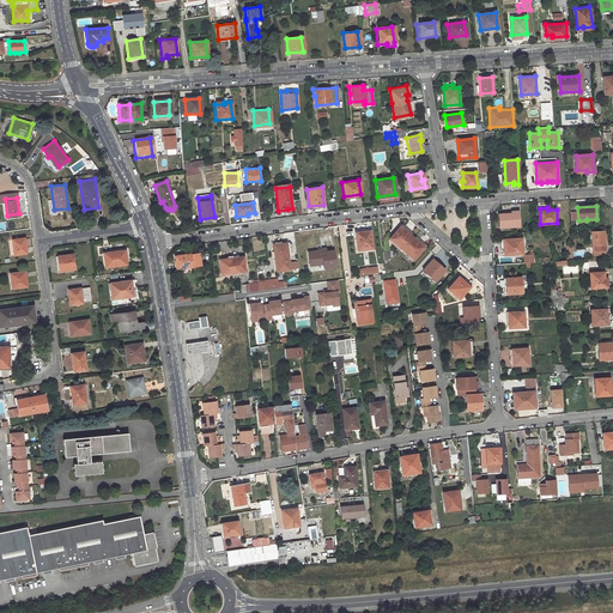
[(521,226),(520,213),(515,213),(515,211),(508,212),(499,212),(501,228),(521,226)]
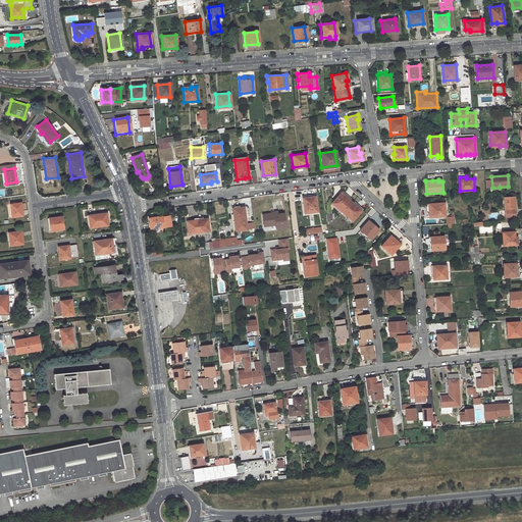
[(341,192),(331,202),(342,211),(351,201),(341,192)]
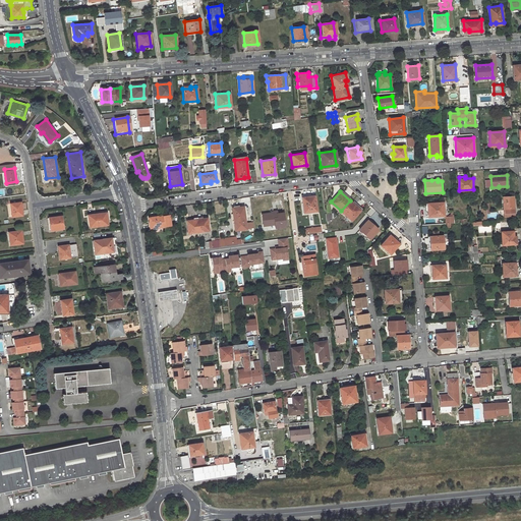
[(316,211),(314,195),(309,195),(309,197),(301,198),(303,212),(316,211)]
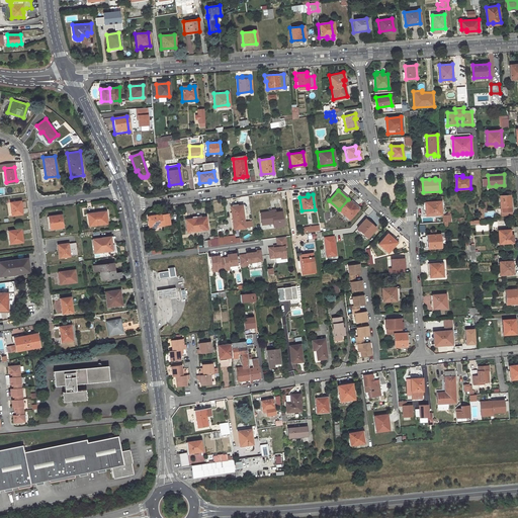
[(511,194),(501,195),(502,211),(512,210),(511,194)]
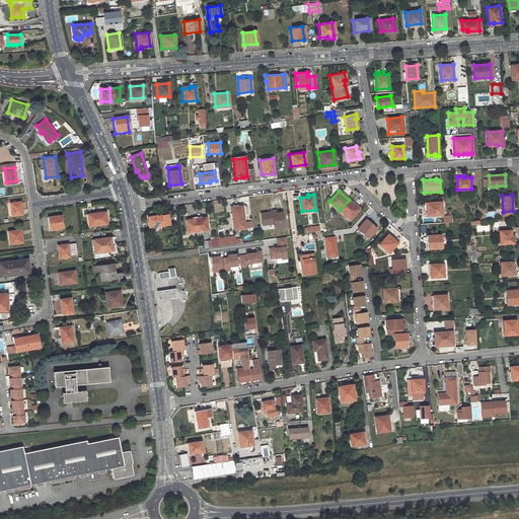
[(23,213),(21,200),(10,201),(12,214),(23,213)]
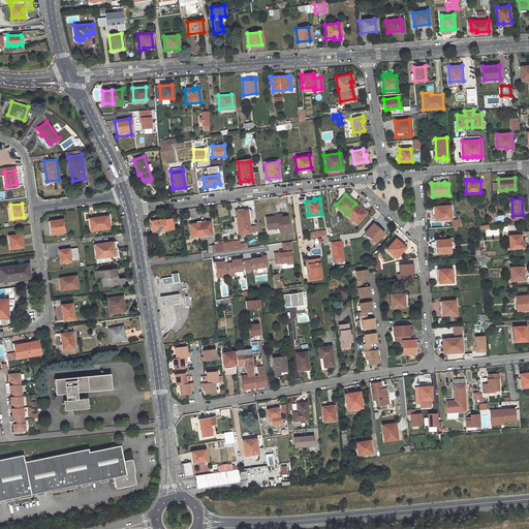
[(356,223),(366,213),(355,204),(346,214),(356,223)]
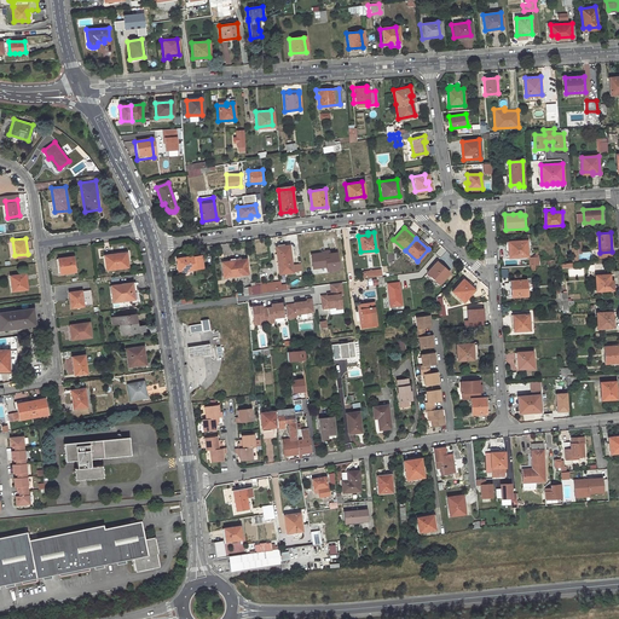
[(509,258),(528,255),(527,241),(509,242),(510,248),(507,249),(507,252),(509,252),(509,258)]
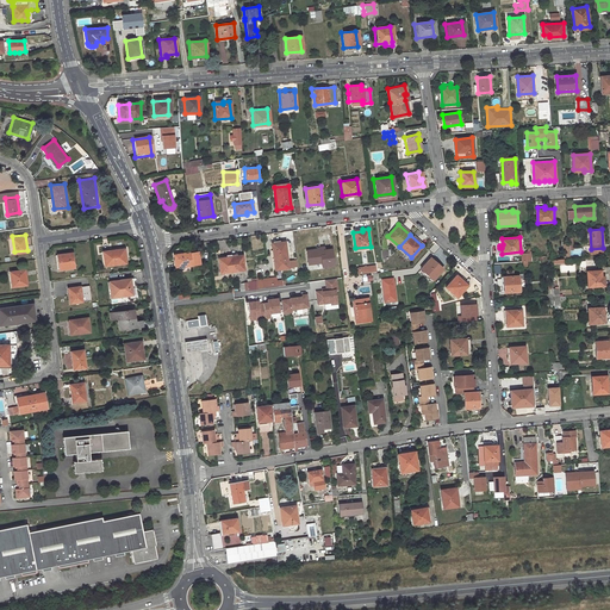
[(285,242),(272,244),(275,271),(288,268),(285,242)]
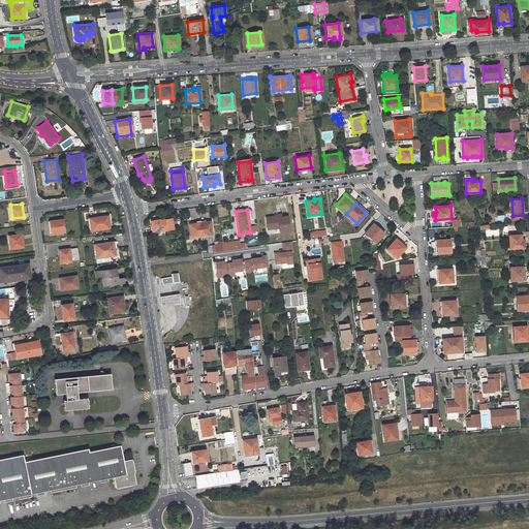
[(110,227),(107,216),(90,218),(91,229),(110,227)]
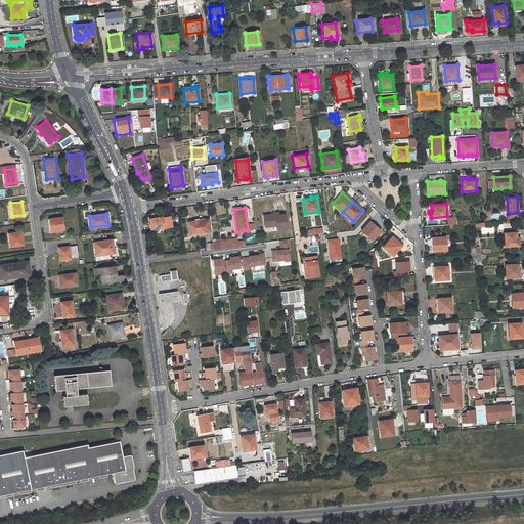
[(270,224),(275,224),(276,225),(276,228),(287,227),(285,214),(278,215),(272,216),(272,214),(263,215),(264,223),(270,222),(270,224)]
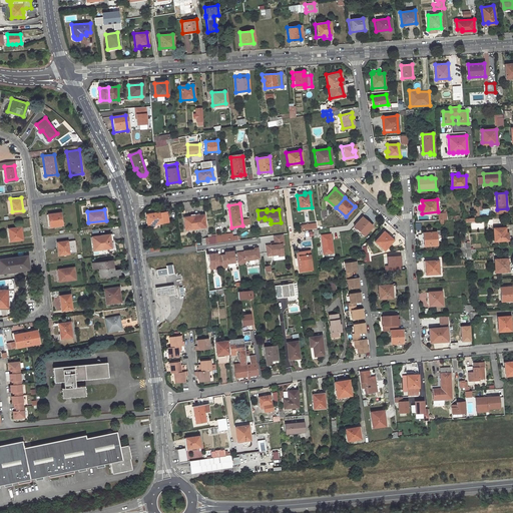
[(62,224),(61,211),(48,213),(50,225),(62,224)]
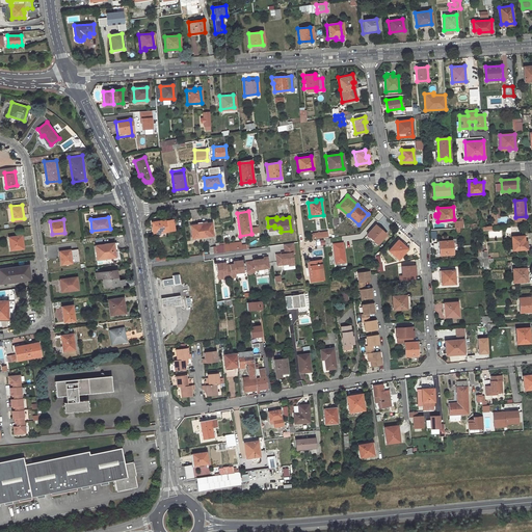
[(152,234),(167,232),(175,231),(174,219),(159,220),(159,221),(151,222),(152,234)]
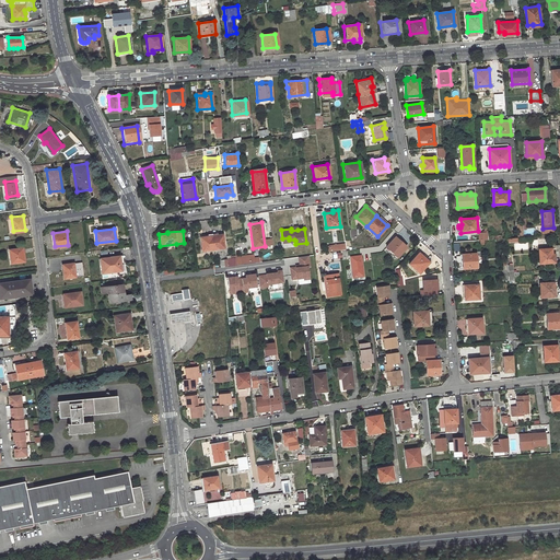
[(224,249),(222,235),(201,238),(203,252),(224,249)]
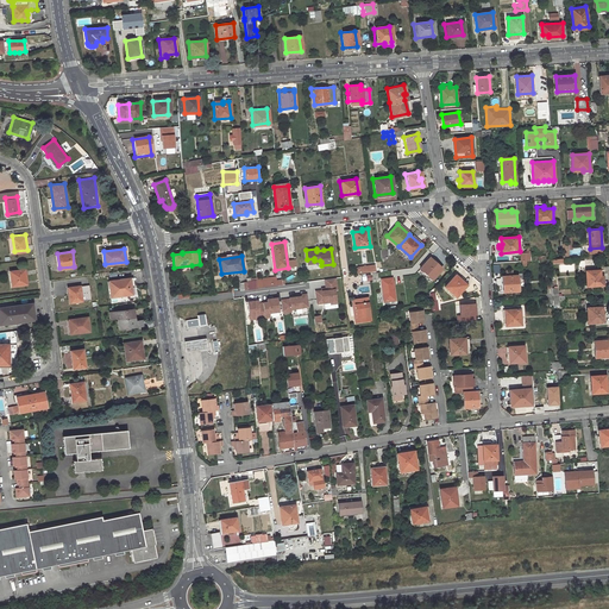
[(440,268),(428,257),(419,268),(432,278),(440,268)]
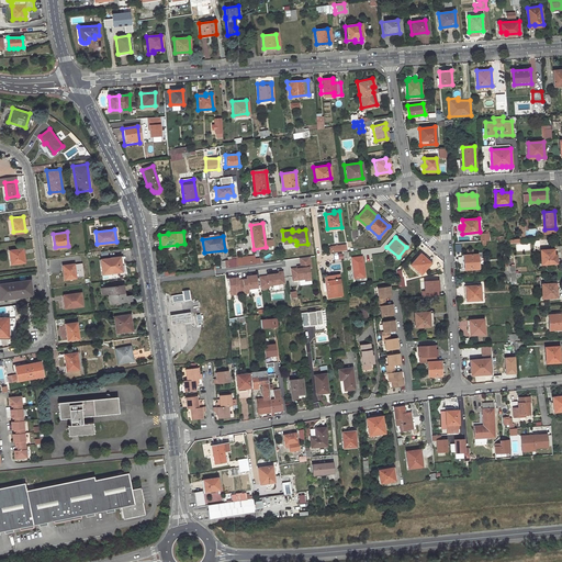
[(25,260),(24,246),(10,248),(12,262),(25,260)]
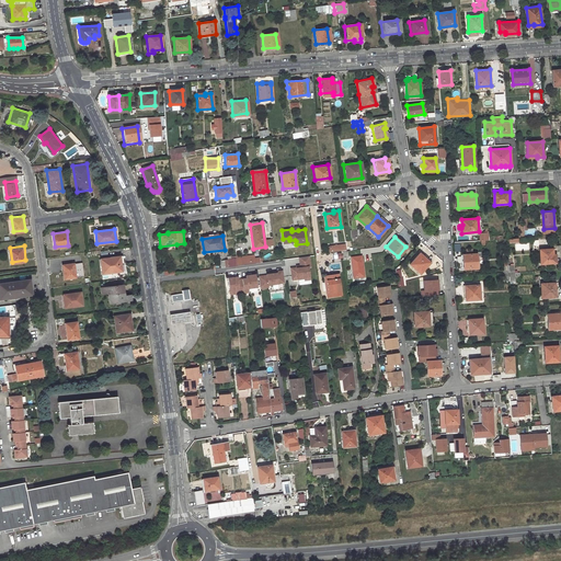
[(554,248),(540,249),(541,263),(557,263),(556,254),(554,248)]
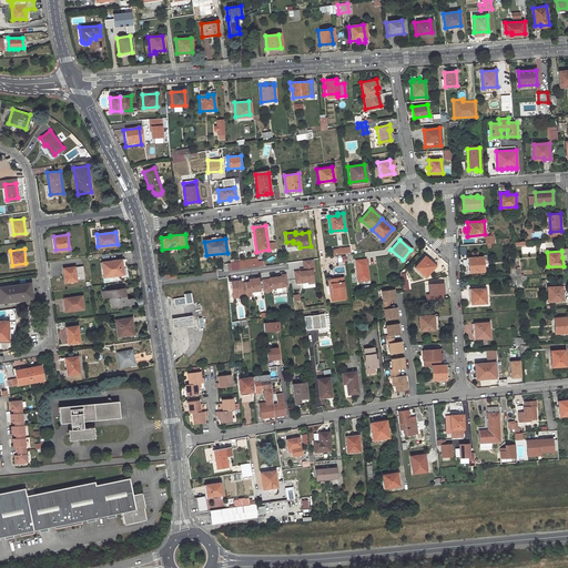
[(435,265),(424,256),(414,267),(424,276),(435,265)]
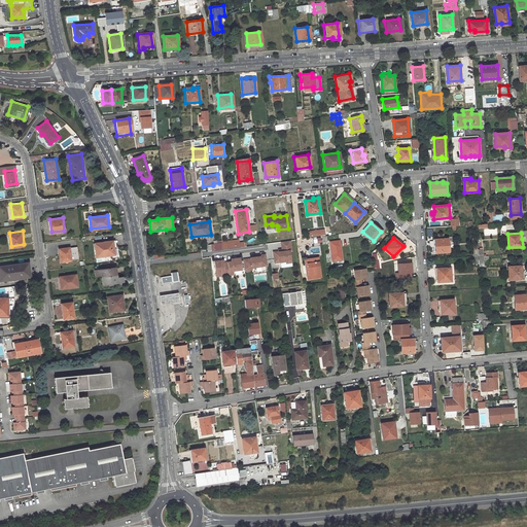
[(448,238),(435,239),(436,252),(449,251),(448,238)]
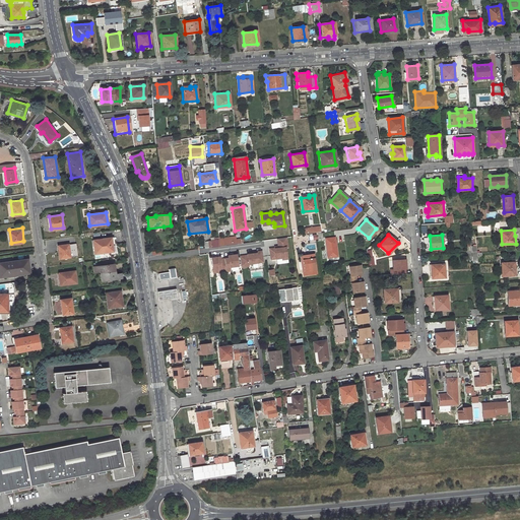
[(113,244),(112,237),(93,240),(95,253),(112,251),(111,245),(113,244)]
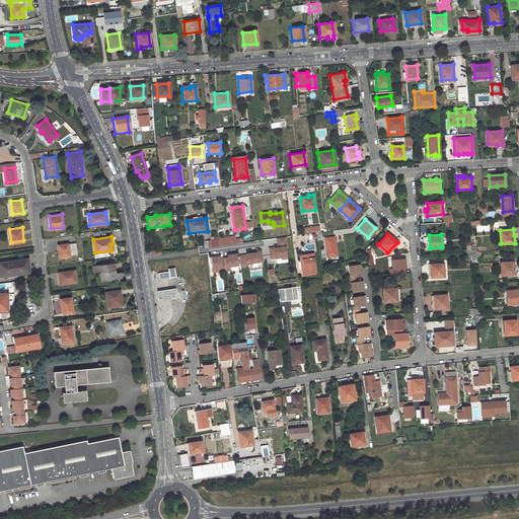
[(274,247),(269,248),(270,258),(282,256),(281,254),(286,254),(285,245),(286,245),(285,236),(277,238),(278,245),(278,247),(274,247)]
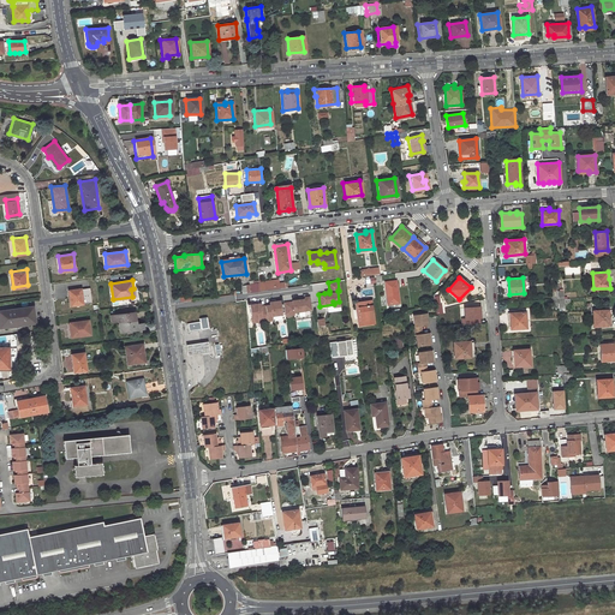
[(398,280),(384,280),(386,305),(399,304),(398,280)]
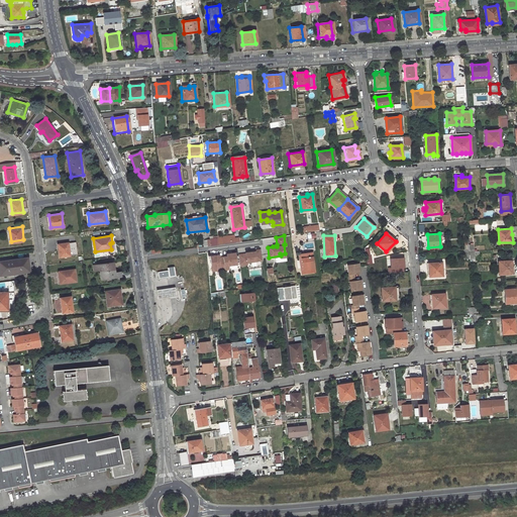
[(60,256),(71,254),(77,253),(75,241),(69,242),(59,243),(60,247),(59,247),(60,256)]
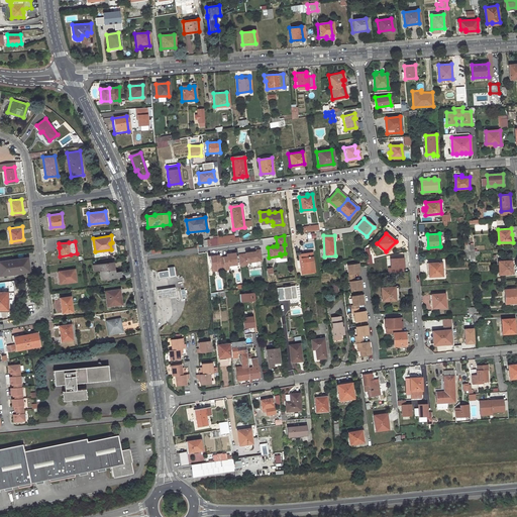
[(315,248),(313,242),(303,244),(304,251),(315,248)]
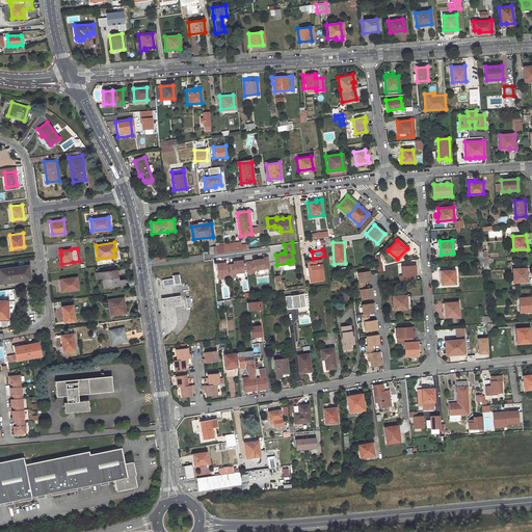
[(253,261),(244,262),(246,273),(254,272),(254,270),(263,268),(263,266),(268,265),(267,257),(261,258),(262,259),(258,259),(253,260),(253,261)]
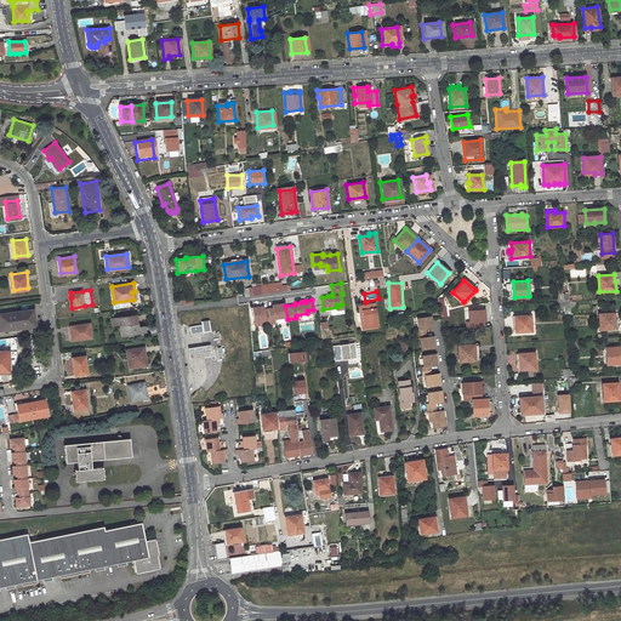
[(262,307),(252,308),(254,322),(265,320),(265,325),(274,323),(273,319),(284,318),(281,303),(272,306),(272,308),(263,309),(262,307)]
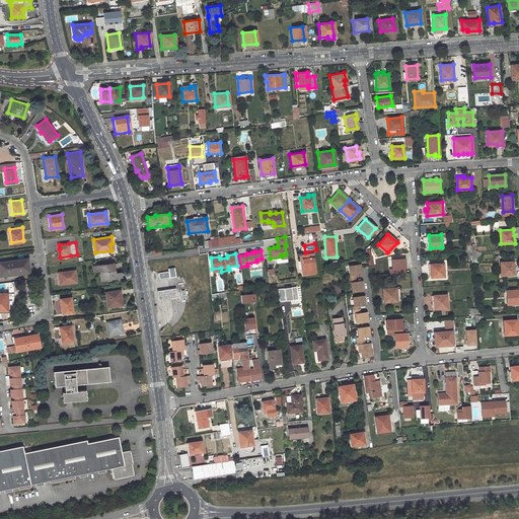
[(313,254),(300,256),(302,277),(316,275),(313,254)]
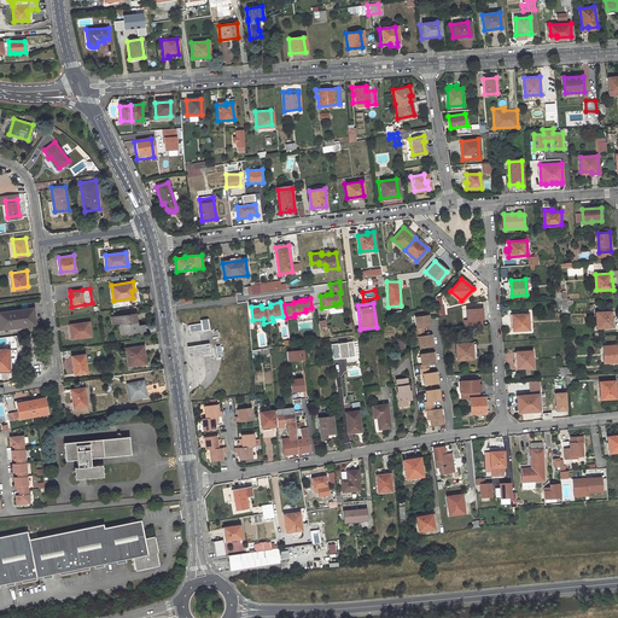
[(36,324),(35,305),(0,309),(0,322),(0,327),(36,324)]
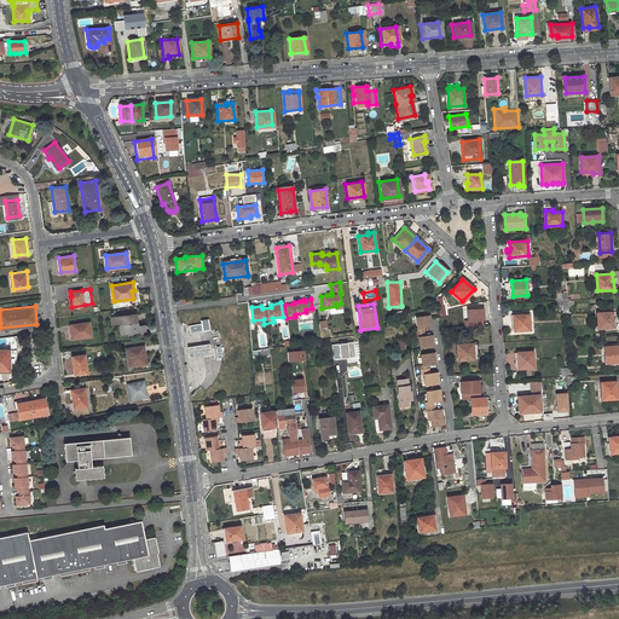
[(597,313),(599,323),(599,329),(614,328),(614,319),(615,319),(615,312),(597,313)]
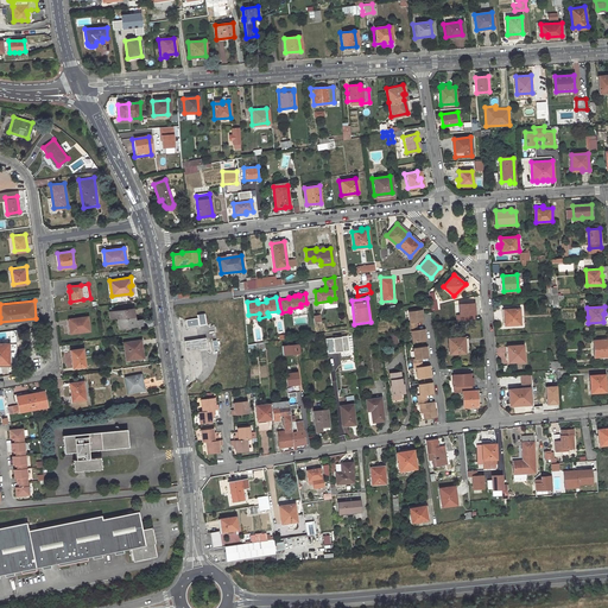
[(133,317),(132,308),(108,311),(109,316),(115,316),(116,318),(118,318),(119,328),(143,324),(141,320),(135,320),(135,317),(133,317)]
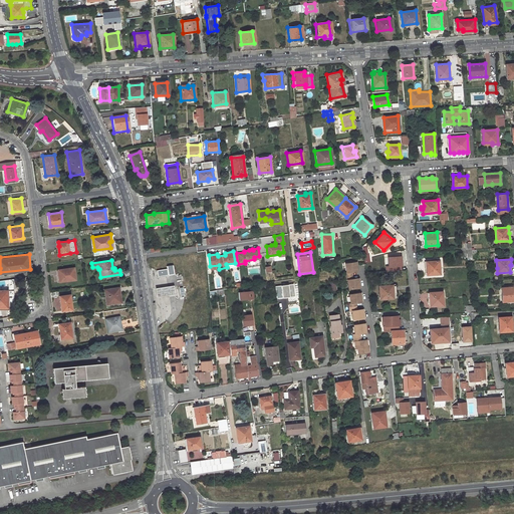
[(439,261),(427,262),(428,275),(440,274),(439,261)]
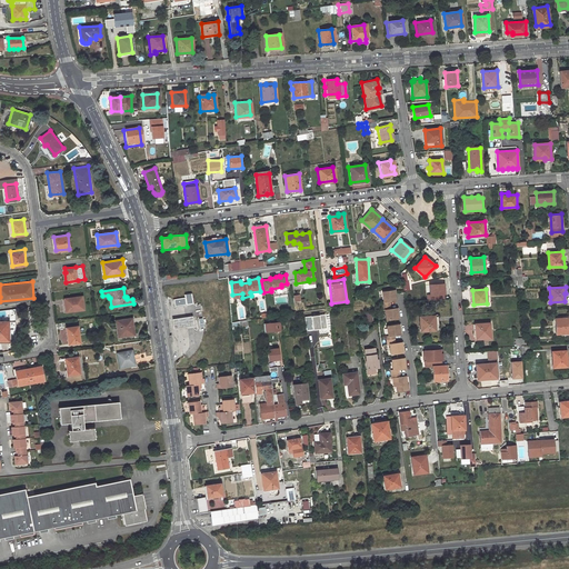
[(381,291),(382,302),(380,302),(381,307),(389,306),(389,301),(396,300),(393,290),(381,291)]
